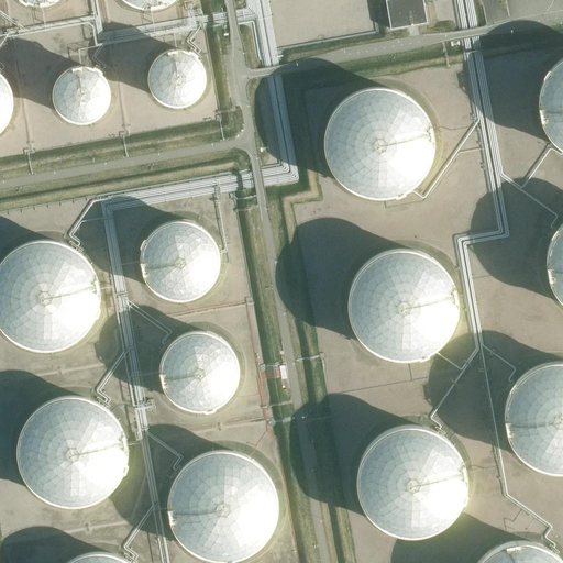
[(423,0),(387,0),(393,28),(428,22),(423,0)]
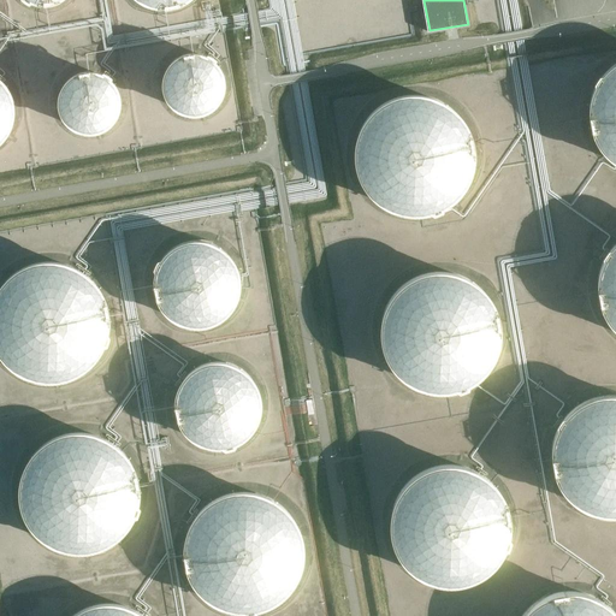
[(203,54),(194,53),(183,55),(175,61),(169,70),(166,80),(166,89),(170,99),(176,106),(185,111),(200,113),(211,110),(218,104),(225,90),(226,81),(220,66),(213,59),(203,54)]
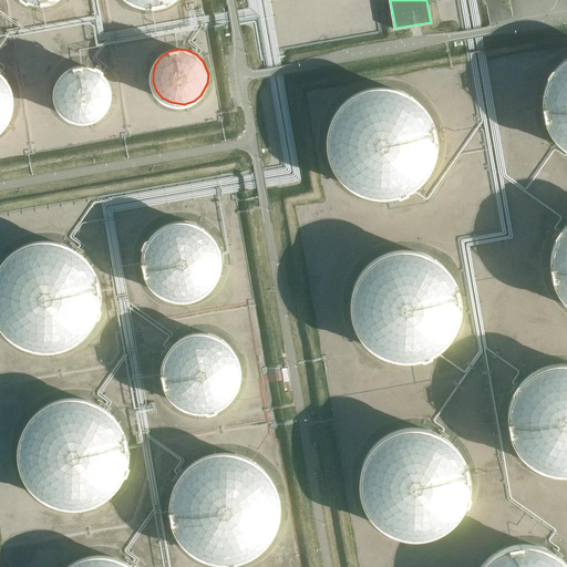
[(566,61),(559,68),(550,84),(547,103),(548,114),(556,132),(566,143),(566,61)]
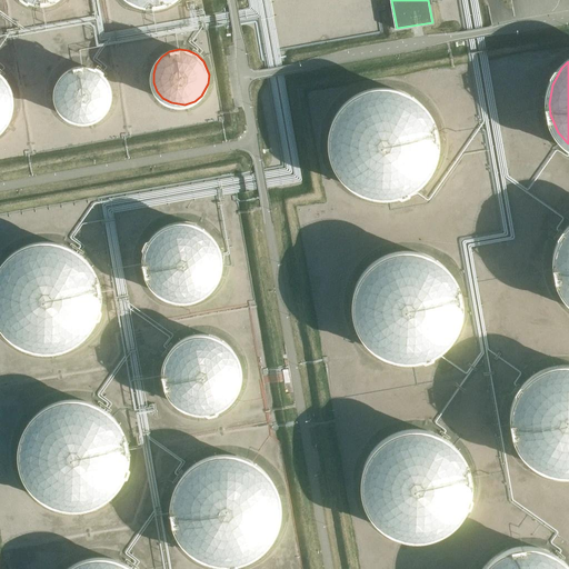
[(83,66),(72,68),(63,73),(58,82),(55,92),(55,99),(58,109),(65,117),(71,121),(81,125),(91,123),(97,121),(105,116),(111,108),(113,99),(113,89),(109,79),(102,72),(93,67),(83,66)]
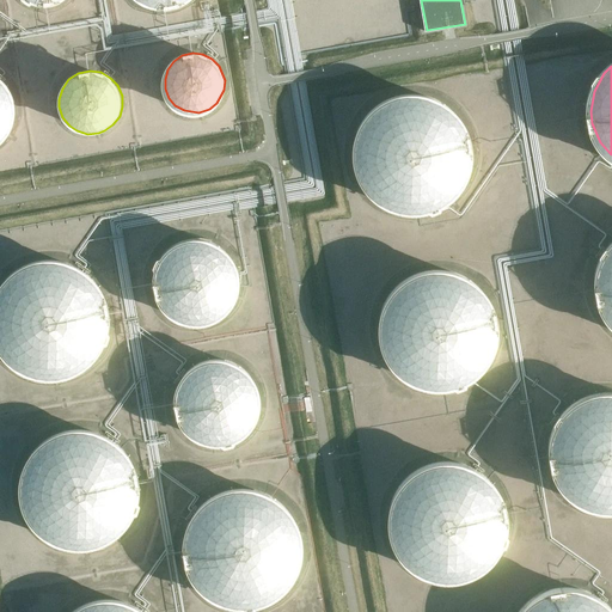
[(0,142),(6,139),(11,133),(16,118),(16,106),(12,92),(6,84),(0,78),(0,142)]
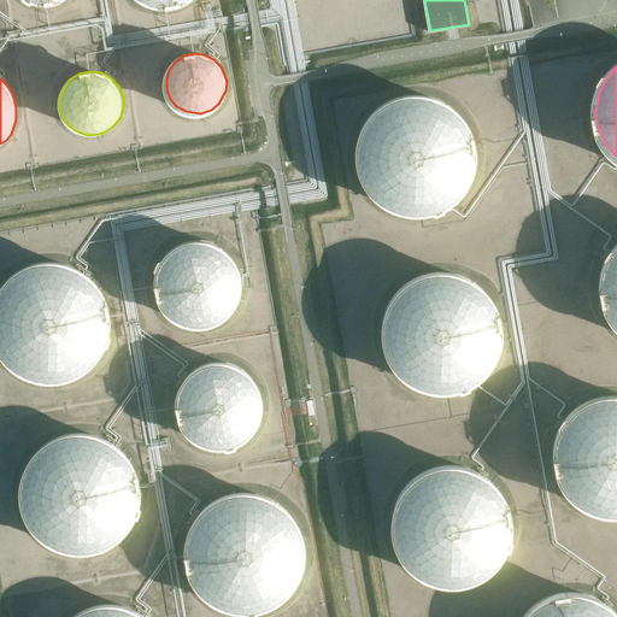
[(430,97),(400,98),(382,106),(368,121),(359,139),(358,159),(366,184),(380,200),(397,209),(427,211),(446,205),(456,197),(469,181),(475,157),(472,136),(460,115),(444,103),(430,97)]
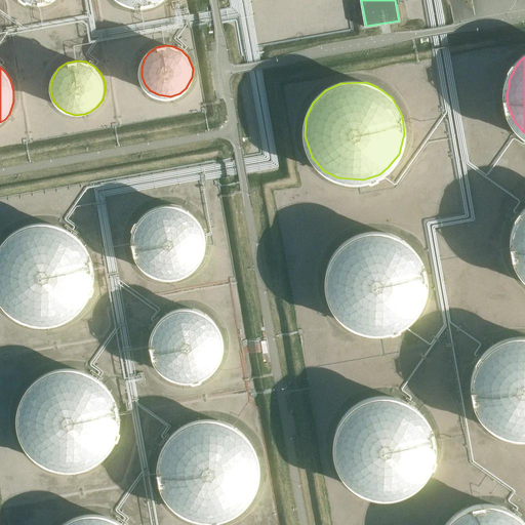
[(170,206),(162,206),(150,211),(139,219),(132,235),(132,247),(138,264),(148,273),(161,279),(174,279),(187,275),(194,270),(202,259),(205,247),(205,237),(201,226),(193,215),(184,209),(170,206)]
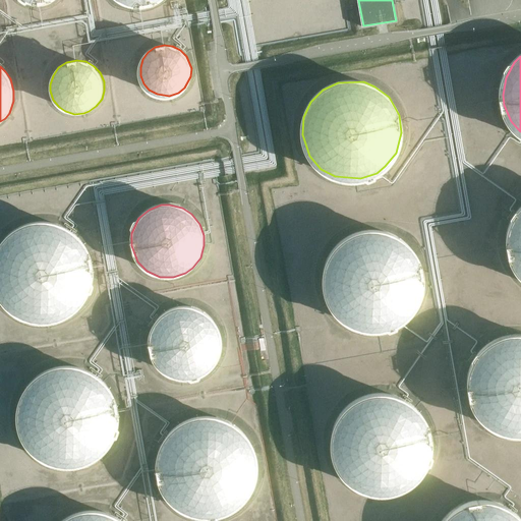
[(520,209),(519,211),(511,226),(508,243),(511,261),(519,276),(520,277),(520,209)]
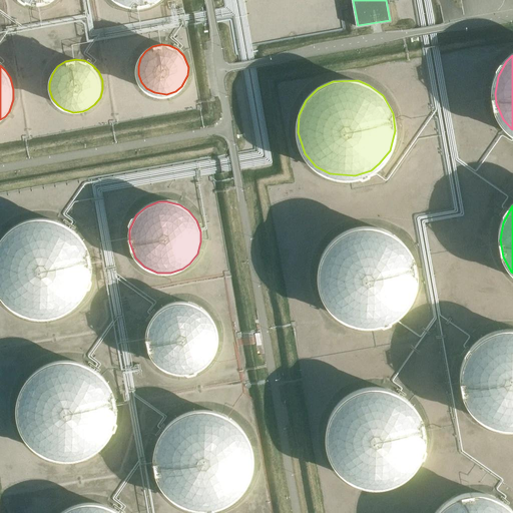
[(44,218),(29,220),(13,227),(0,239),(0,300),(0,301),(15,314),(32,321),(54,320),(70,312),(81,303),(90,287),(93,270),(89,251),(77,232),(62,222),(44,218)]
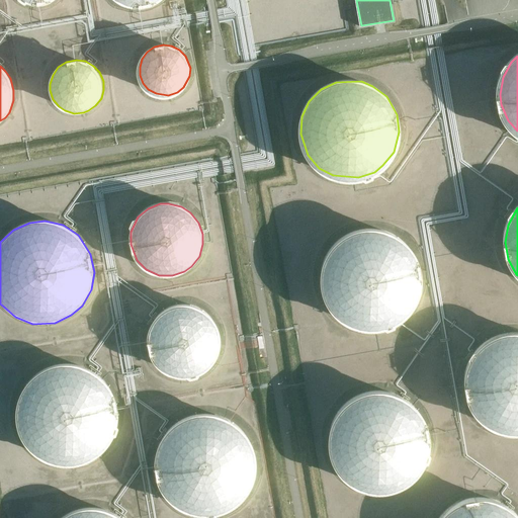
[(382,232),(358,232),(343,240),(331,252),(323,272),(324,289),(332,309),(344,321),(362,328),(379,328),(399,321),(412,309),(419,293),(421,284),(420,267),(411,249),(398,238),(382,232)]
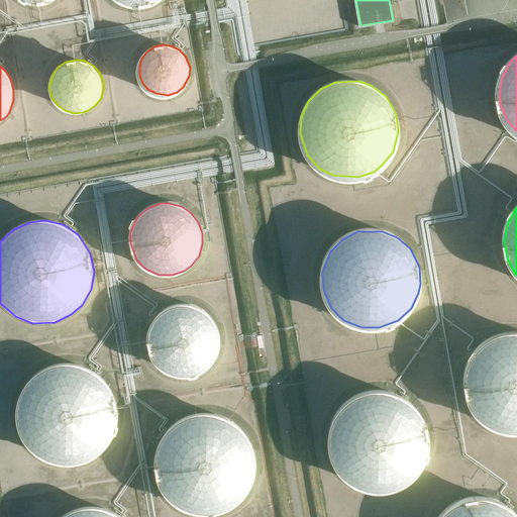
[(185,303),(175,305),(163,311),(154,320),(149,332),(148,344),(151,356),(160,367),(167,373),(179,377),(192,377),(201,374),(212,367),(219,356),(221,349),(222,336),(219,324),(209,311),(198,305),(185,303)]
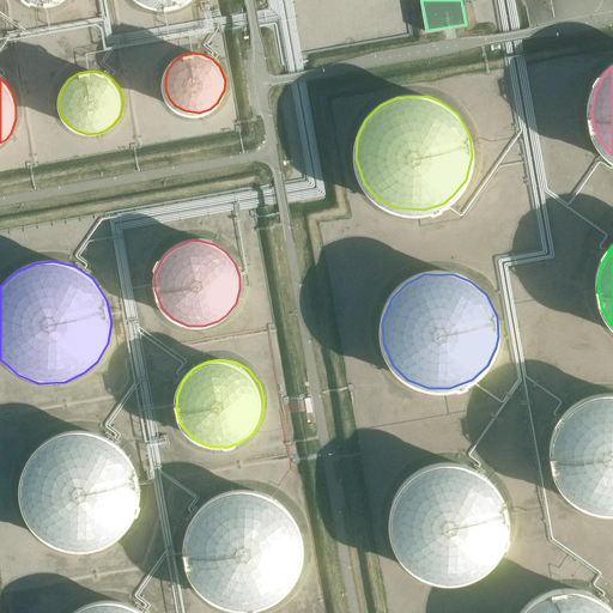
[(612,396),(610,396),(598,398),(578,405),(564,418),(553,435),(550,454),(553,473),(563,491),(582,507),(601,513),(612,510),(612,396)]
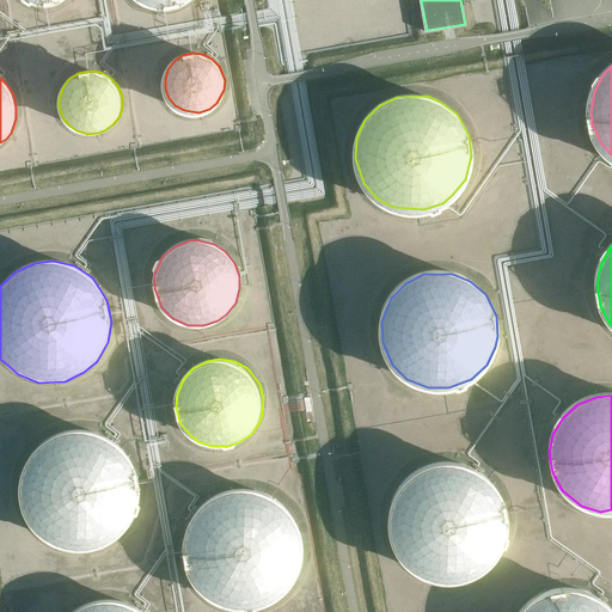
[(104,438),(73,433),(54,439),(37,452),(23,478),(20,500),(26,520),(40,537),(56,549),(71,552),(91,552),(114,544),(129,530),(139,512),(142,494),(139,472),(122,448),(104,438)]
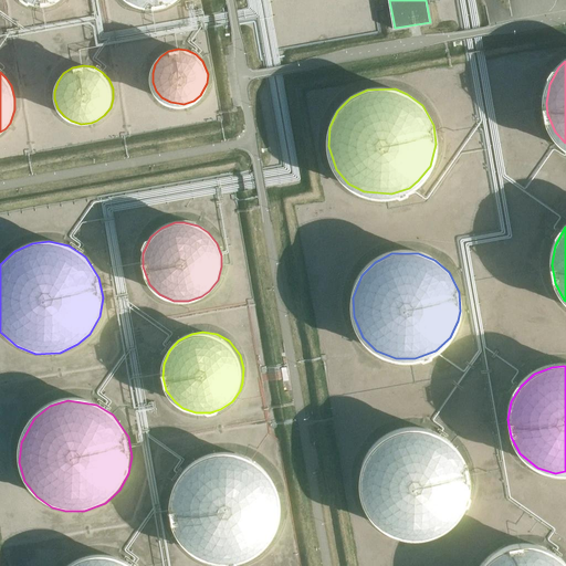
[(417,427),(398,430),(381,438),(368,452),(362,470),(363,499),(371,515),(385,528),(402,535),(422,536),(440,531),(459,514),(468,498),(470,479),(463,457),(452,441),(436,431),(417,427)]
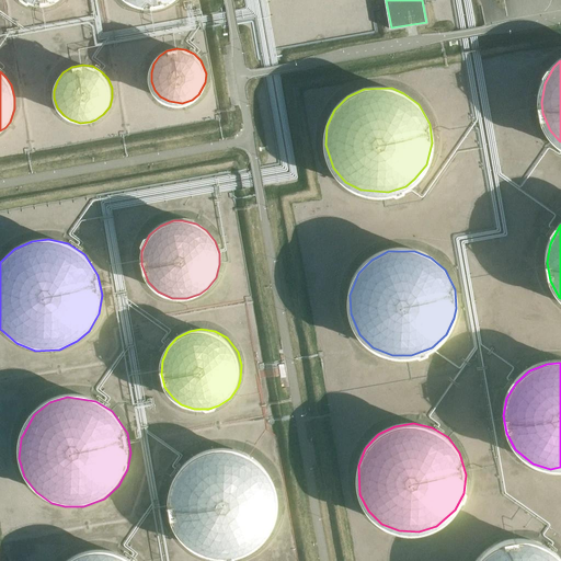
[(243,453),(221,449),(203,454),(186,464),(179,472),(171,490),(170,515),(176,534),(189,548),(206,557),(228,560),(247,556),(262,545),(274,529),(279,511),(279,500),(274,481),(260,462),(243,453)]
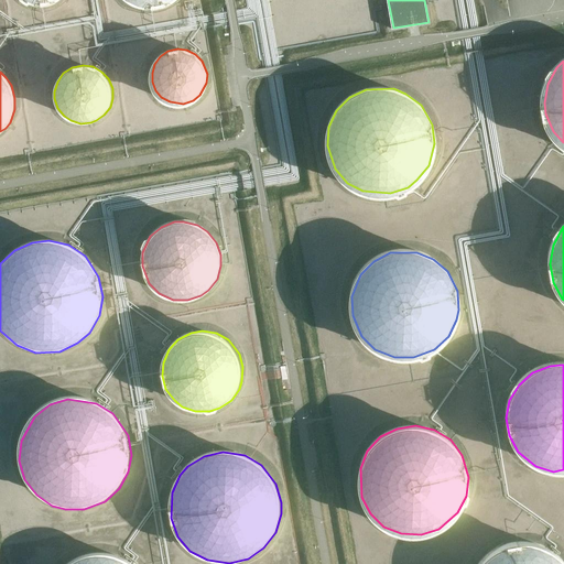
[(538,546),(514,545),(497,552),(483,563),(563,563),(554,554),(538,546)]
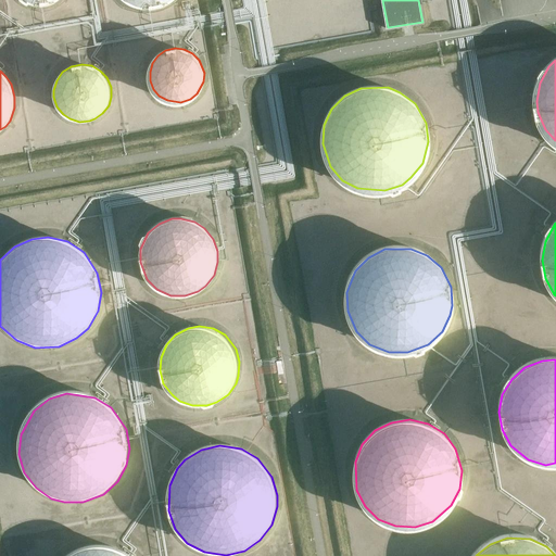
[(111,547),(99,546),(80,551),(70,555),(129,555),(128,555),(111,547)]
